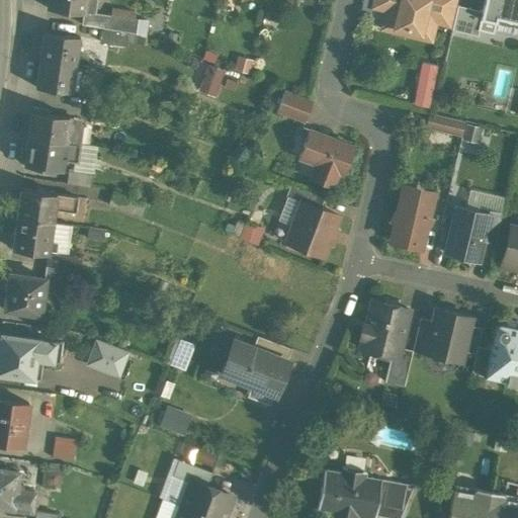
[(48,0),(47,7),(84,13),(85,0),(48,0)]
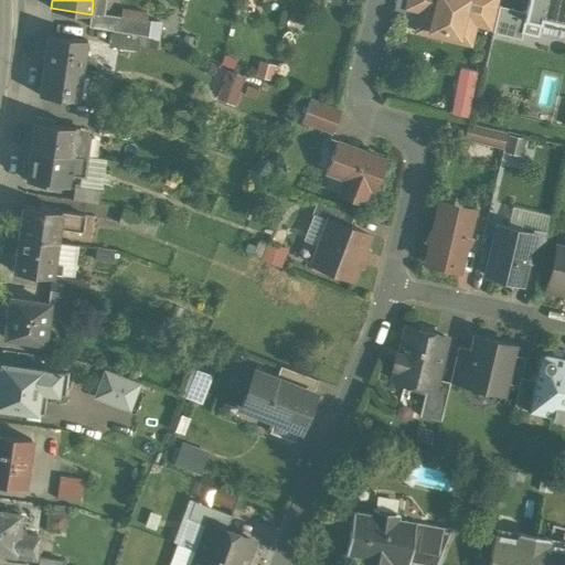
[(423,0),(407,0),(406,8),(420,11),(423,0)]
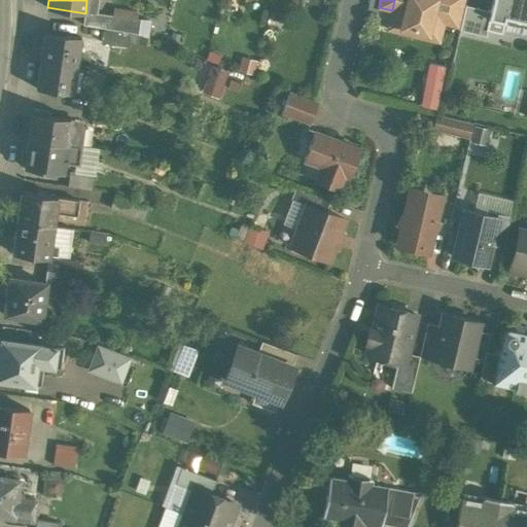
[(447,0),(394,0),(392,10),(391,14),(403,18),(401,27),(427,34),(428,28),(441,30),(443,22),(447,0)]
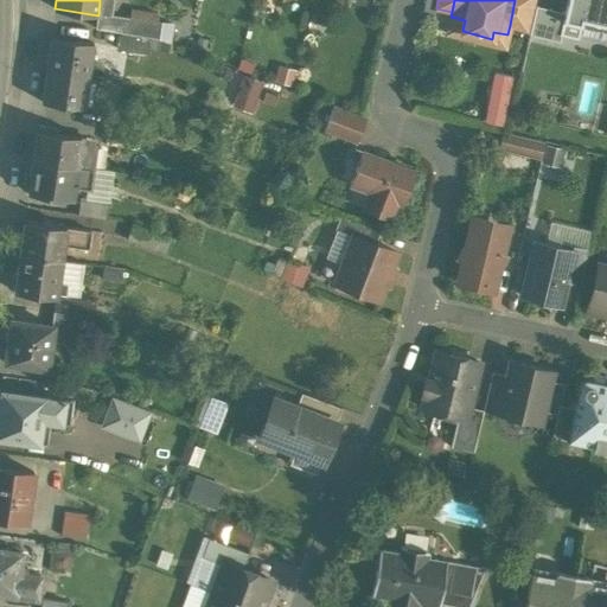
[(531,0),(515,0),(510,25),(525,29),(531,0)]
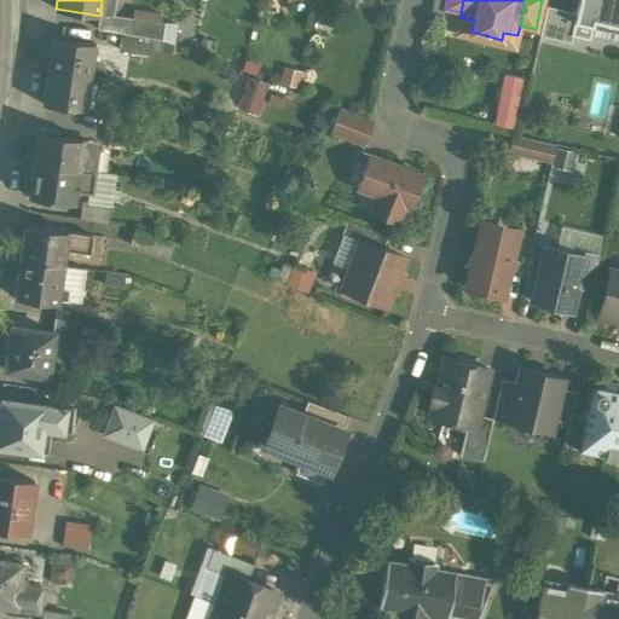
[(618,0),(580,0),(577,13),(572,35),(590,39),(594,21),(618,27),(618,0)]
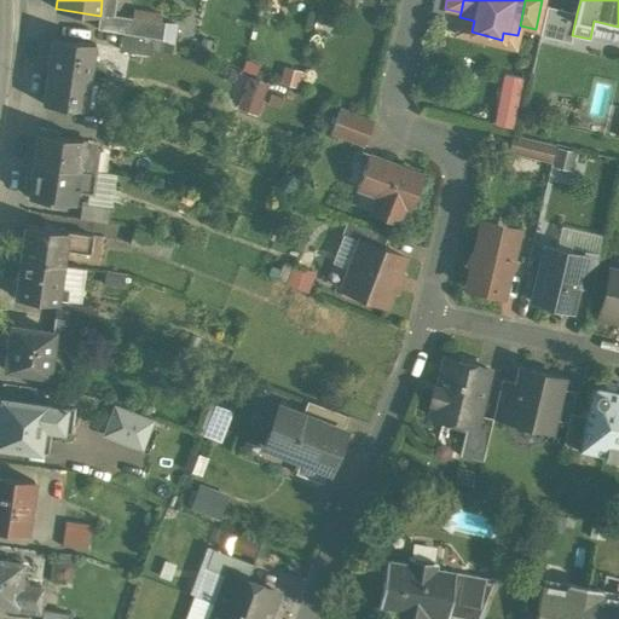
[(561,10),(547,6),(539,34),(555,38),(561,10)]
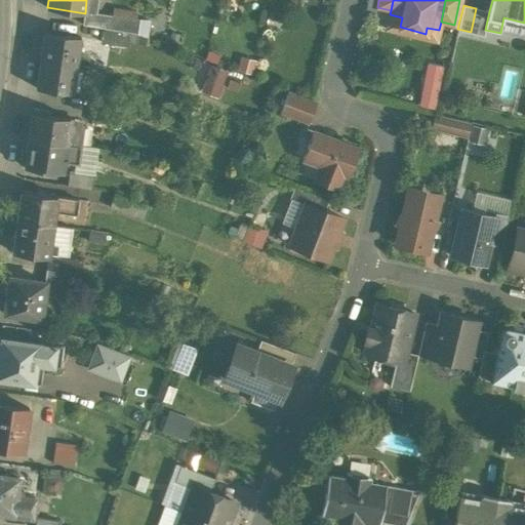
[(489,11),(476,8),(471,32),(484,35),(485,30),(489,11)]
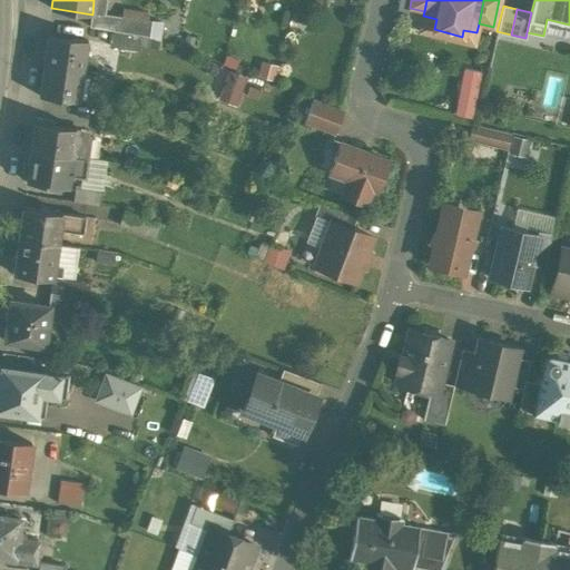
[(118,18),(94,15),(91,28),(111,31),(116,31),(118,18)]
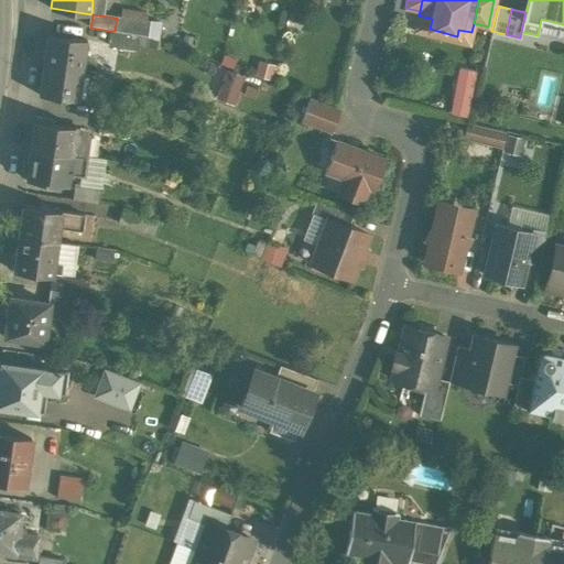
[(115,31),(110,31),(108,47),(134,52),(137,34),(115,31)]
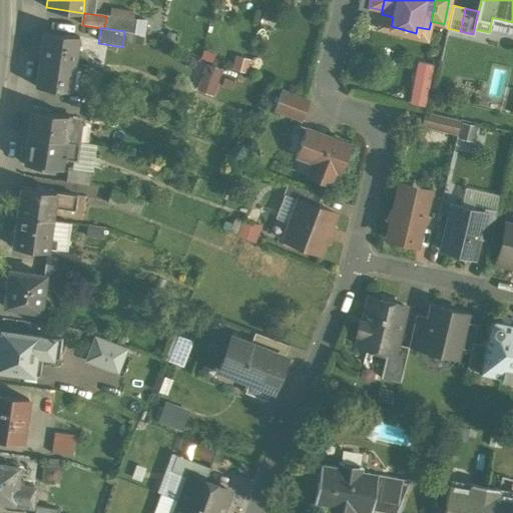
[(78,37),(43,32),(39,58),(74,63),(78,37)]
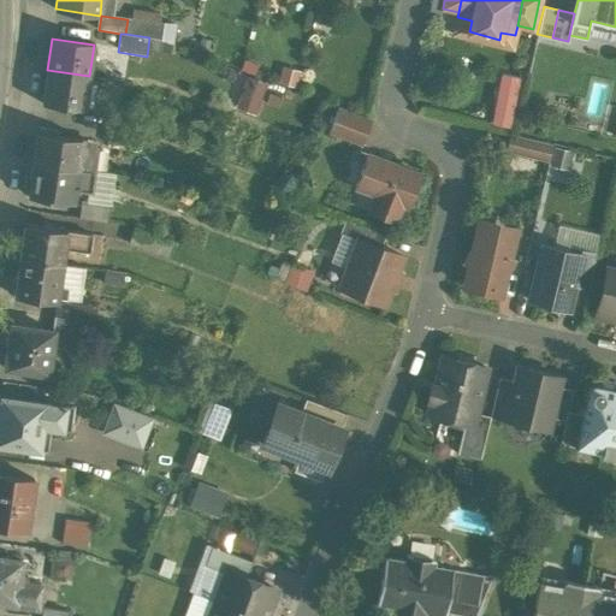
[(89,76),(47,70),(42,102),(84,110),(89,76)]
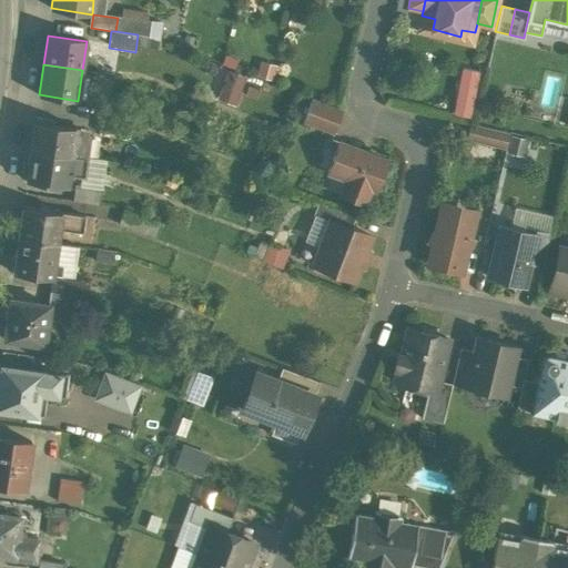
[(474,115),(483,69),(464,66),(455,112),(474,115)]
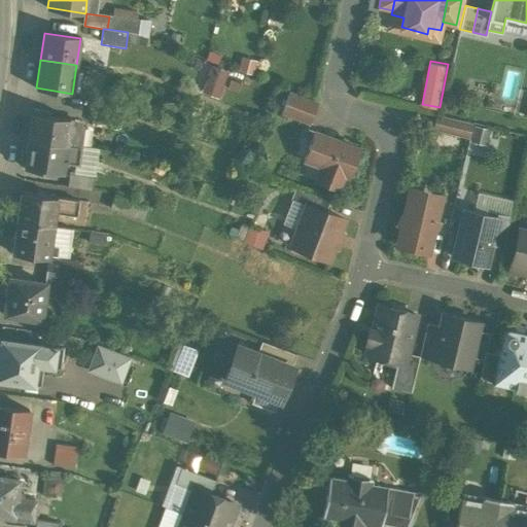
[(213,64),(204,92),(220,97),(230,69),(213,64)]
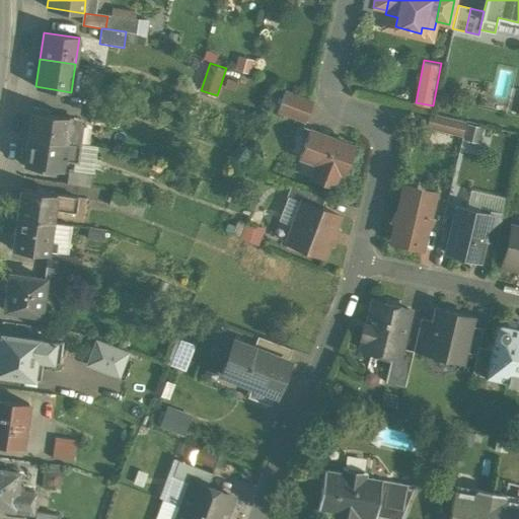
[(313,100),(285,90),(277,110),(305,122),(313,100)]
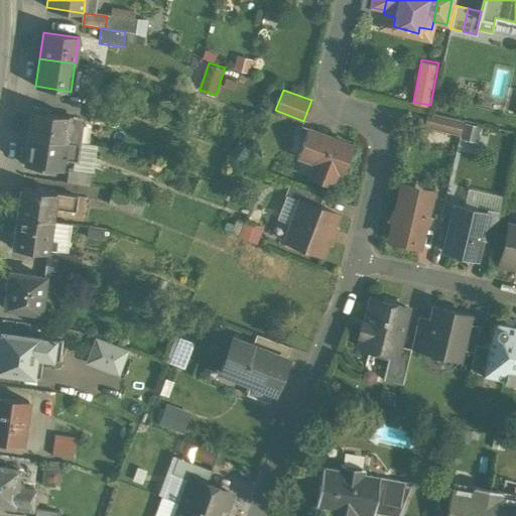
[(118,96),(94,93),(92,106),(116,109),(118,96)]
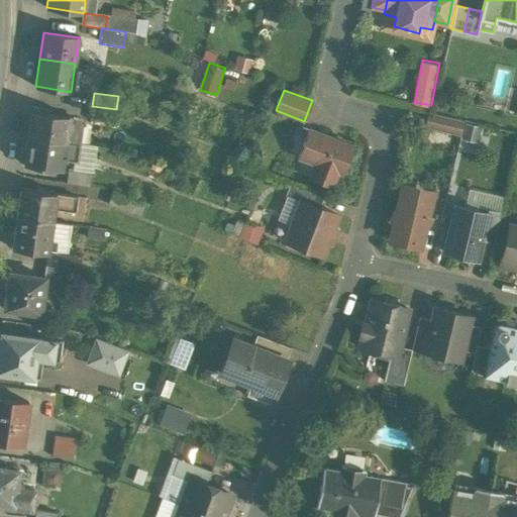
[(116,109),(92,106),(90,120),(114,123),(116,109)]
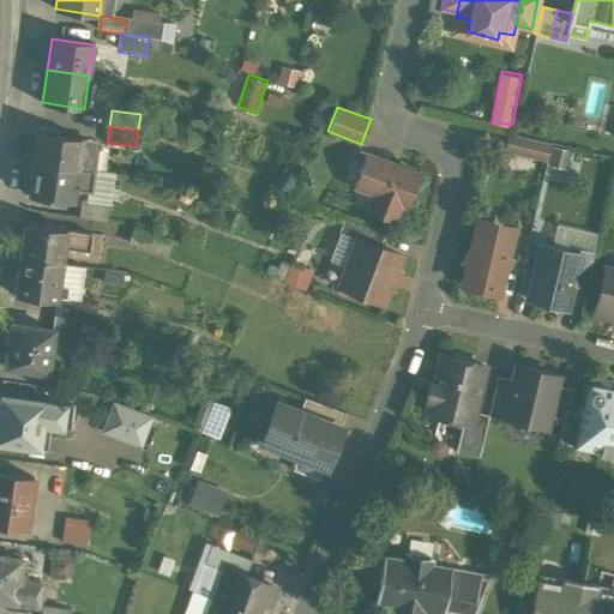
[(79,139),(37,133),(34,162),(76,168),(79,139)]
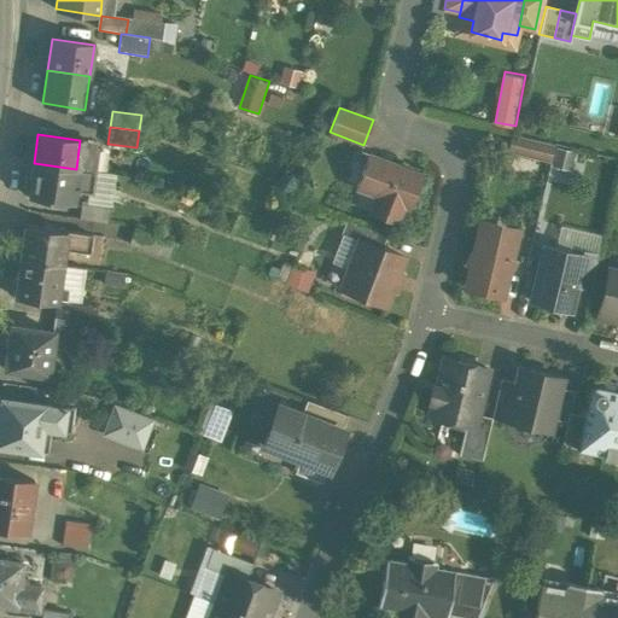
[(553,145),(513,135),(509,152),(549,162),(553,145)]
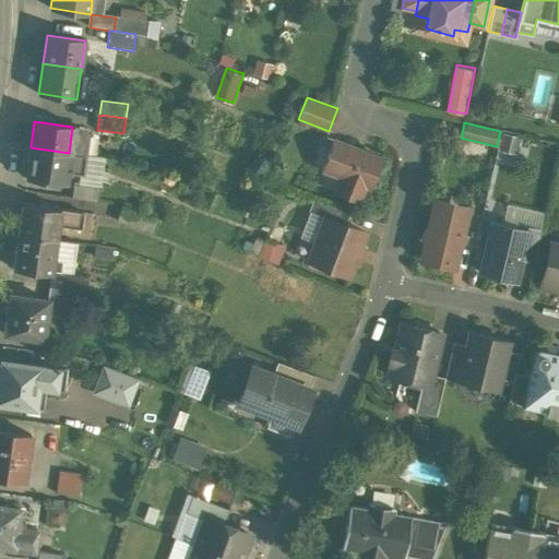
[(78,127),(72,127),(69,153),(84,155),(87,135),(76,133),(78,127)]
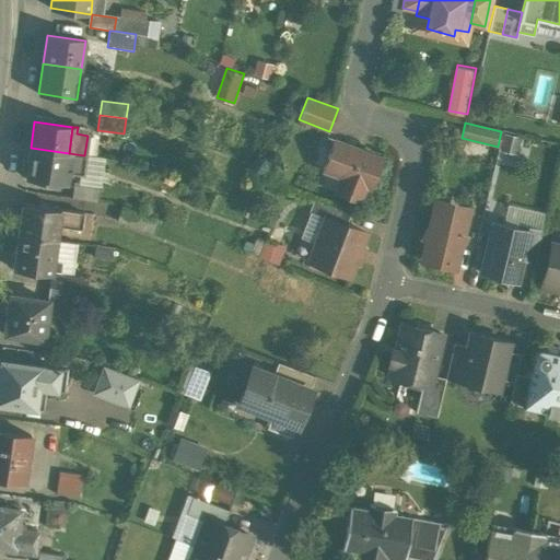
[(383,159),(334,140),(323,170),(342,177),(337,193),(359,201),(365,186),(372,188),(383,159)]
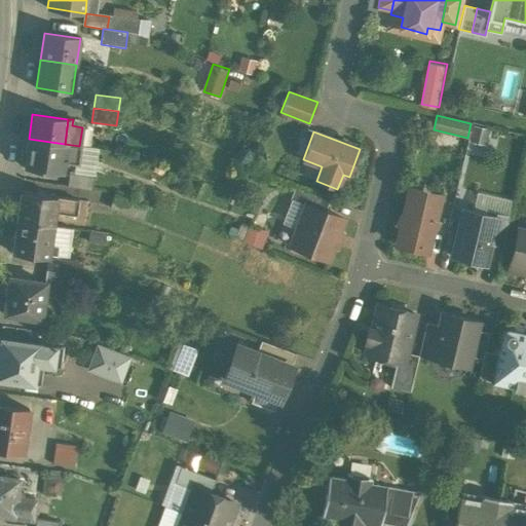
[(65,144),(29,139),(27,151),(22,150),(21,162),(25,163),(25,167),(62,174),(63,162),(77,163),(79,146),(65,144)]
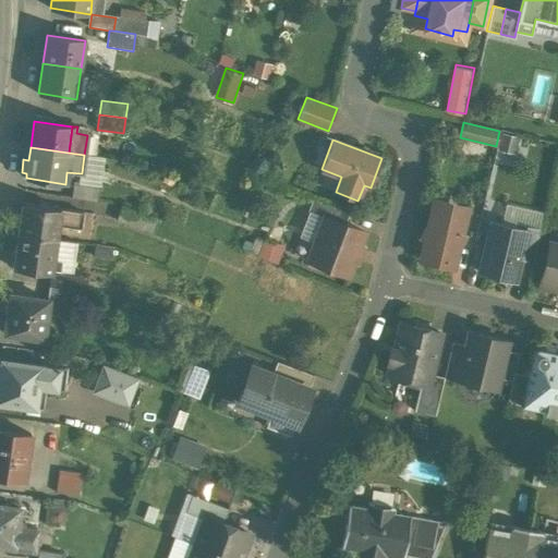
[(101,157),(84,155),(82,173),(81,182),(97,184),(101,157)]
